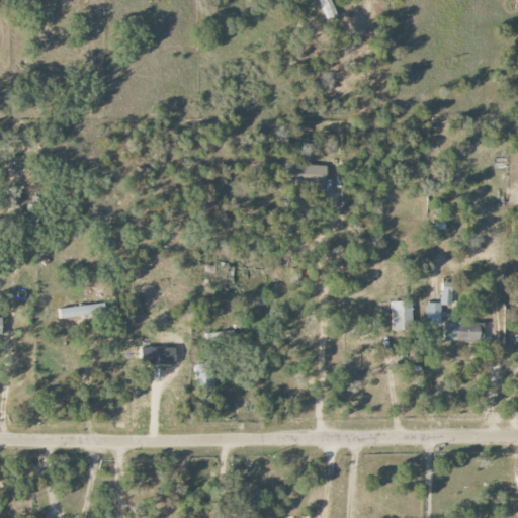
[(338,17),(330,0),(318,0),(327,21),(338,17)]
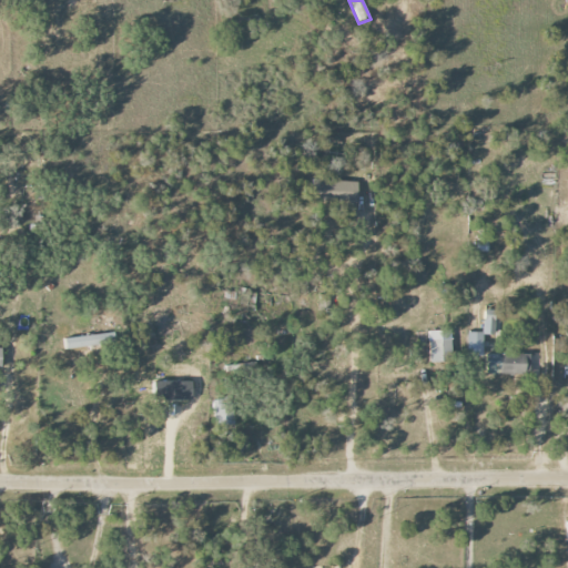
[(357,202),(357,181),(311,180),(310,201),(357,202)]
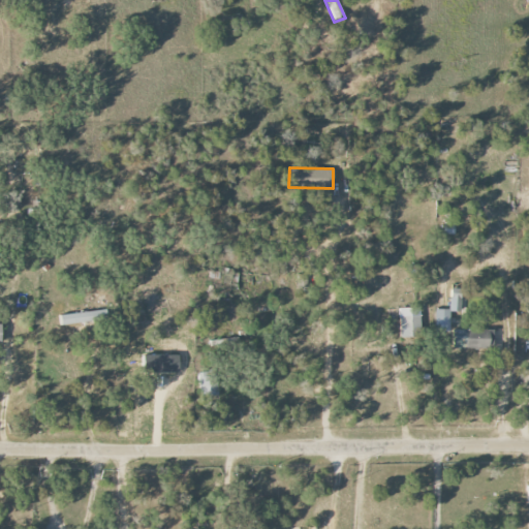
[(435,309),(435,332),(449,332),(449,312),(461,312),(461,288),(449,288),(449,310),(435,309)]
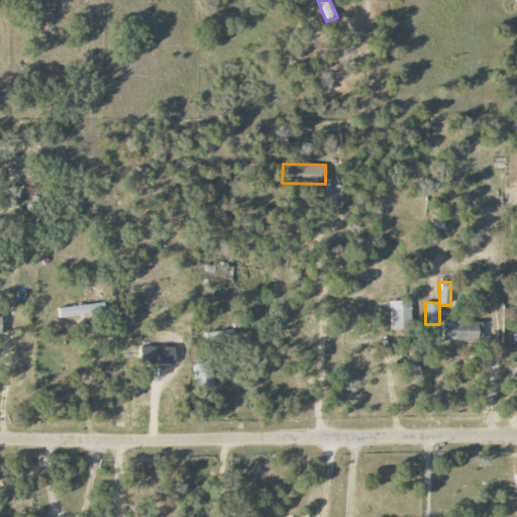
[(391,329),(411,328),(410,300),(390,301),(391,329)]
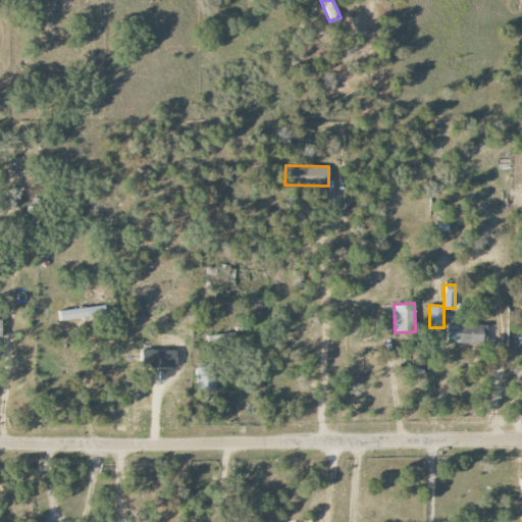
[(99,306),(59,311),(60,321),(101,315),(99,306)]
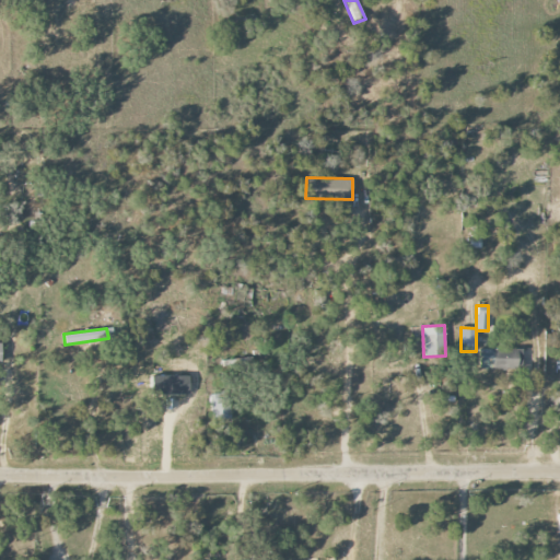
[(521,349),(479,349),(479,369),(521,370),(521,349)]
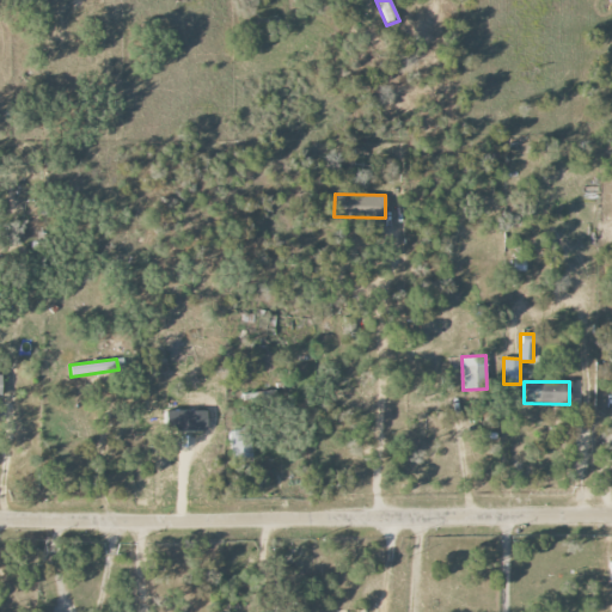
[(248,428),(228,432),(232,460),(252,457),(248,428)]
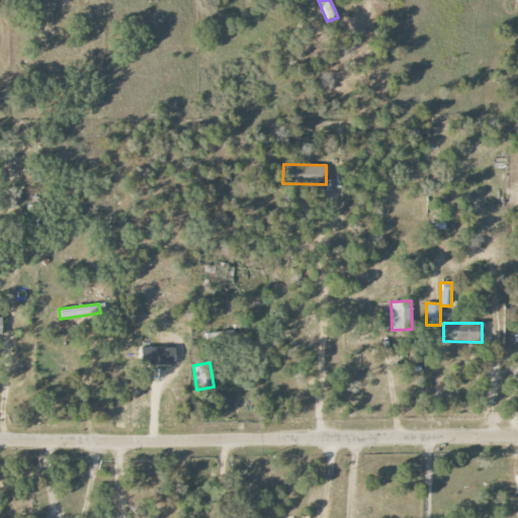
All buildings are outlined.
